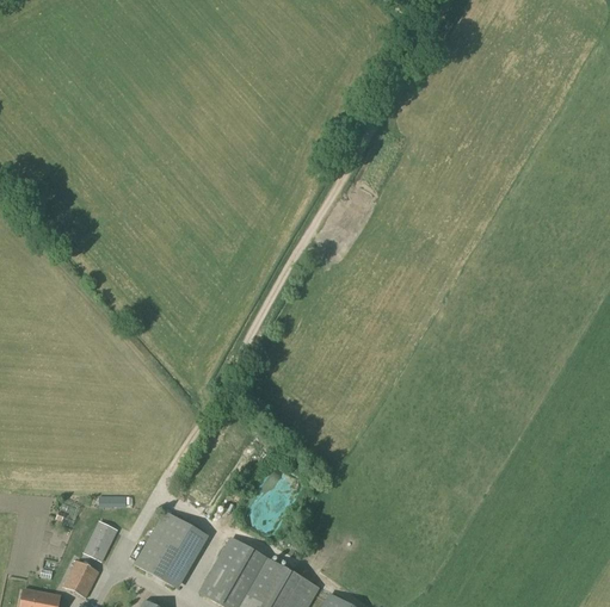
[(125,506),(125,495),(99,495),(99,506),(125,506)]
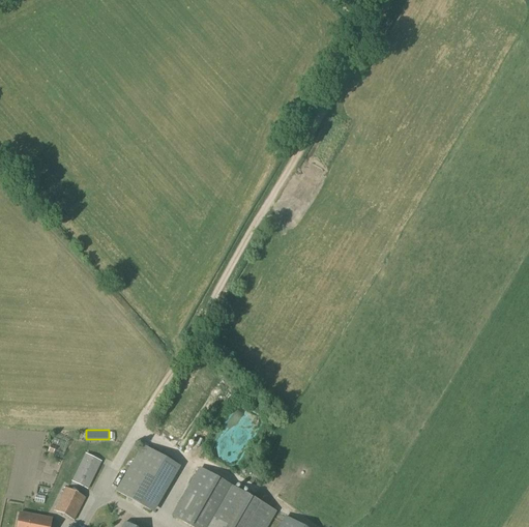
[(88,488),(93,477),(103,460),(86,451),(71,479),(88,488)]
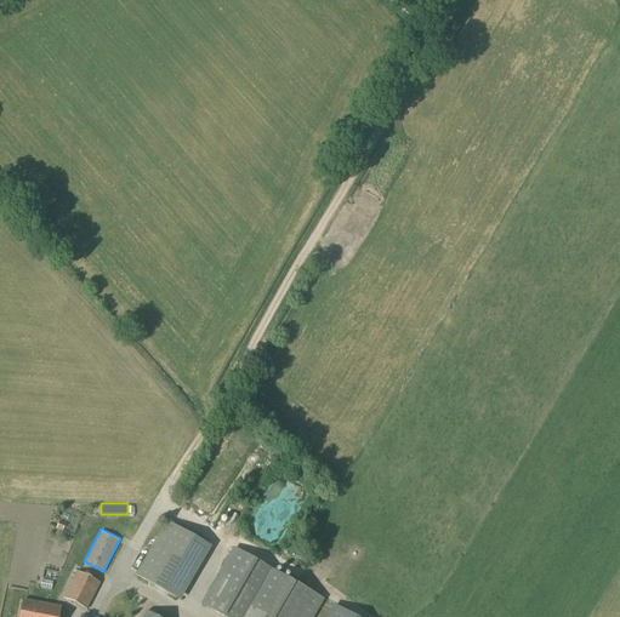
[(187,595),(215,541),(197,531),(169,587),(187,595)]
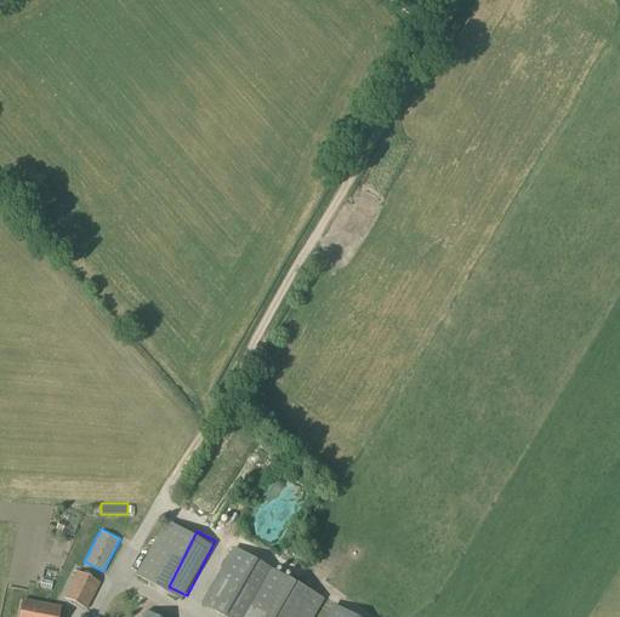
[(311,616),(324,595),(265,563),(234,544),(202,600),(229,616),(311,616)]
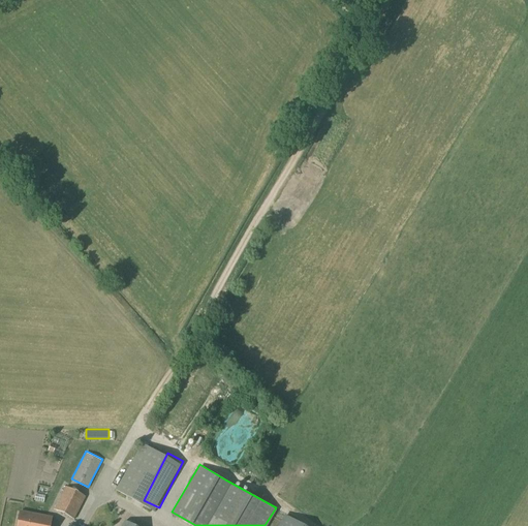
[(74,518),(86,494),(65,485),(54,507),(74,518)]
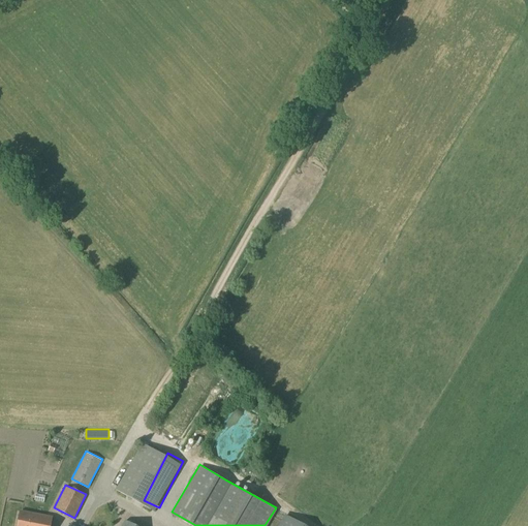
[(50,525),(53,515),(20,509),(17,525),(50,525)]
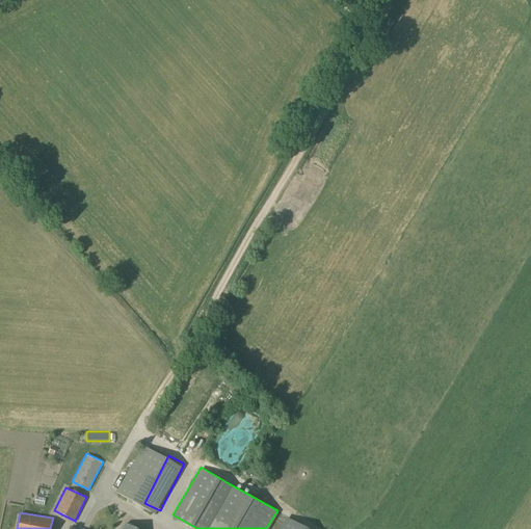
[(308,528),(287,517),(279,528),(308,528)]
